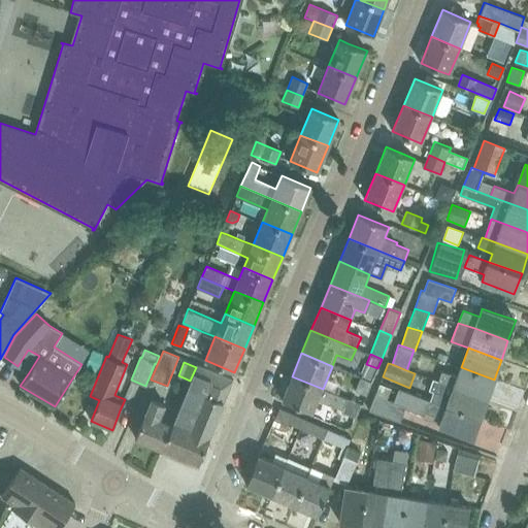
[(188,388),(178,411),(172,425),(162,449),(198,464),(233,380),(197,364),(196,367),(190,381),(188,388)]
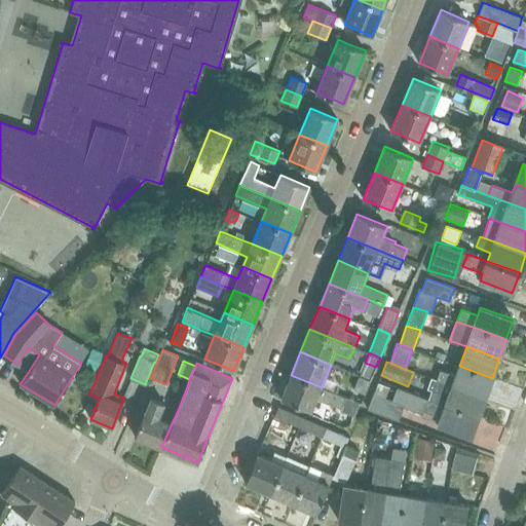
[(485,397),(492,378),(459,366),(456,375),(440,370),(437,379),(485,397)]
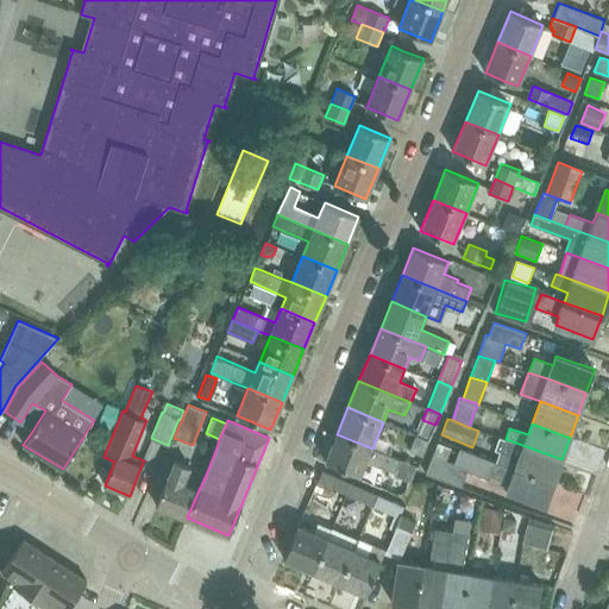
[(372,449),(337,434),(326,462),(360,476),(366,460),(380,466),(381,465),(396,471),(401,459),(372,449)]
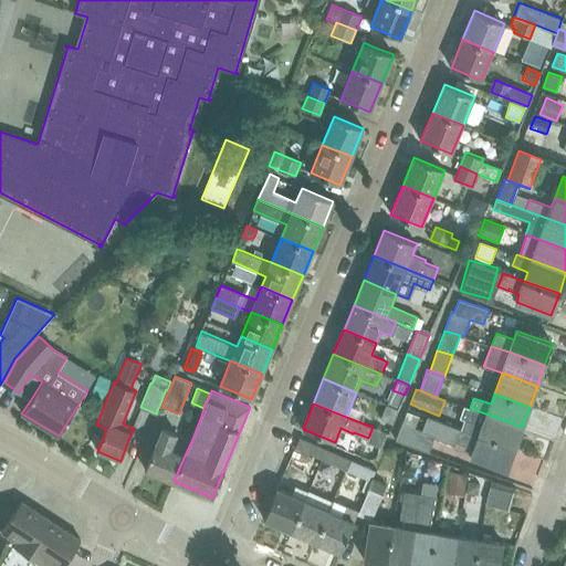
[(399,409),(387,404),(380,418),(392,423),(399,409)]
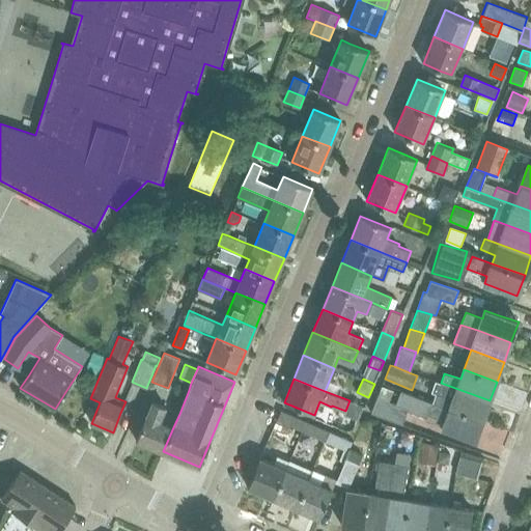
[(436,394),(432,402),(482,420),(490,400),(441,383),(436,381),(431,392),(436,394)]
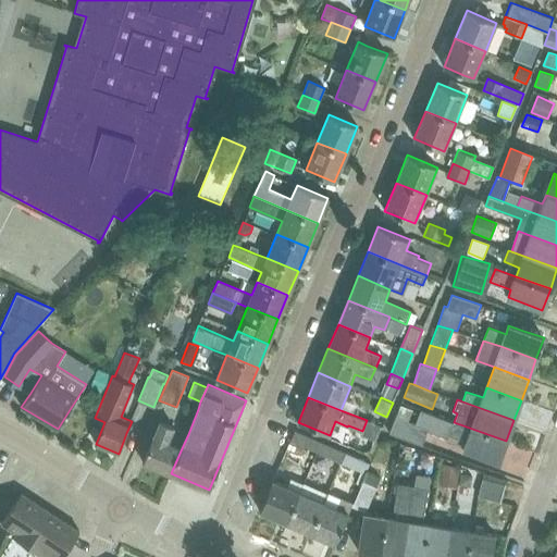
[(506,441),(454,422),(453,422),(420,409),(416,423),(409,421),(413,409),(400,405),(388,433),(422,445),(428,430),(447,437),(446,440),(465,447),(463,449),(498,462),(506,441)]
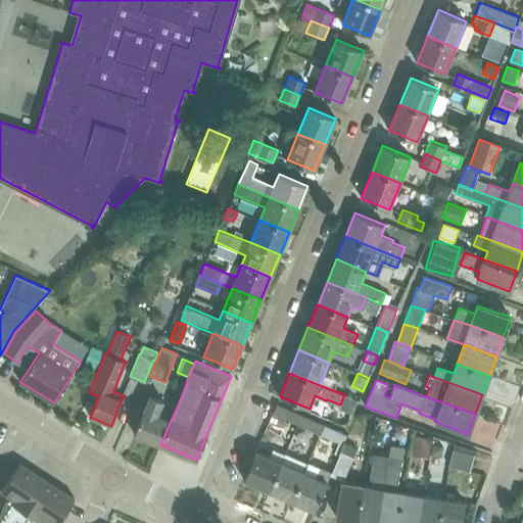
[(134,433),(160,444),(171,421),(157,415),(163,400),(150,394),(134,433)]
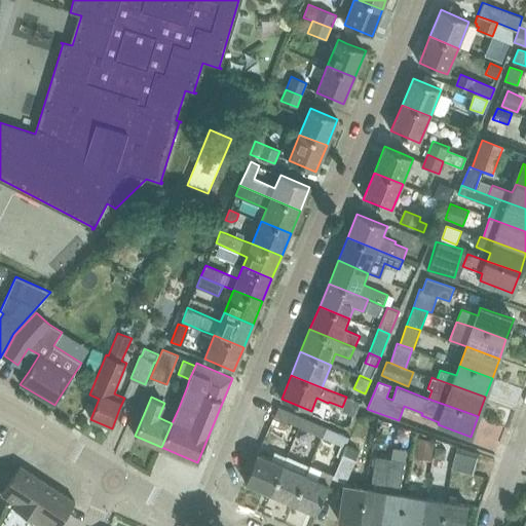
[(274,416),(301,427),(305,417),(278,406),(274,416)]
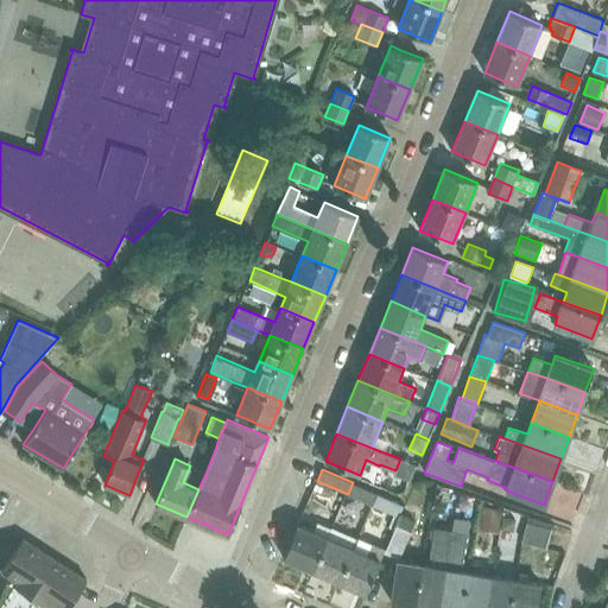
[(348,494),(373,506),(378,494),(353,482),(348,494)]
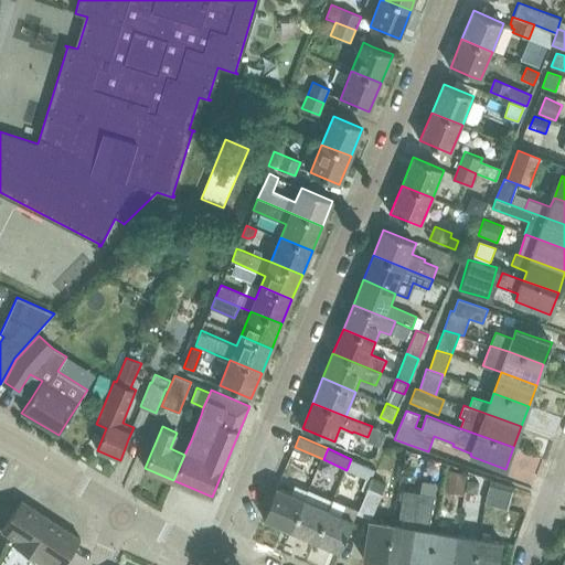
[(351,459),(347,470),(363,478),(366,478),(363,487),(368,488),(371,480),(374,471),(375,470),(351,459)]
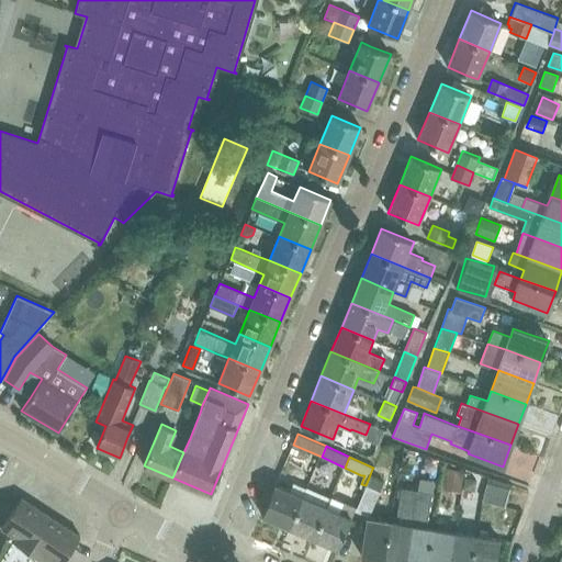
[(444,490),(461,492),(463,470),(446,468),(444,490)]
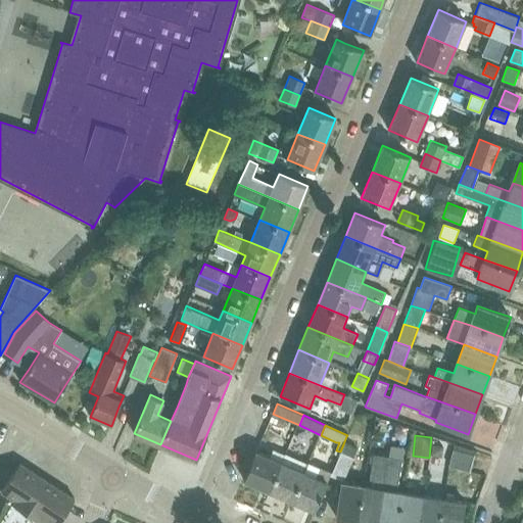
[(340,452),(331,472),(330,475),(343,481),(353,458),(358,447),(355,447),(359,440),(346,436),(343,444),(340,452)]
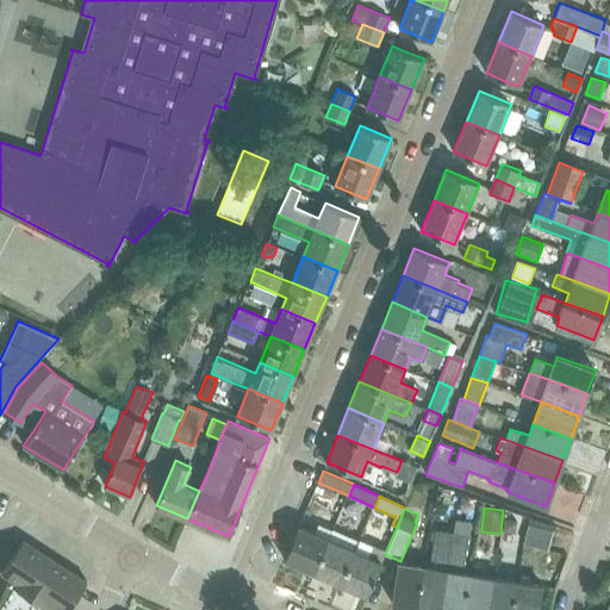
[(504,518),(503,530),(510,531),(515,528),(516,521),(504,518)]
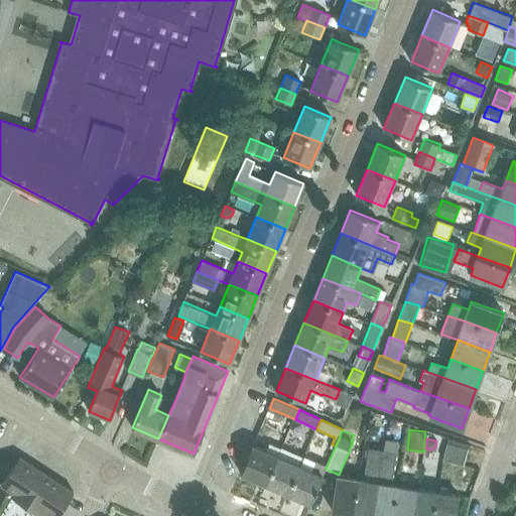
[(384,440),(383,450),(393,453),(395,442),(384,440)]
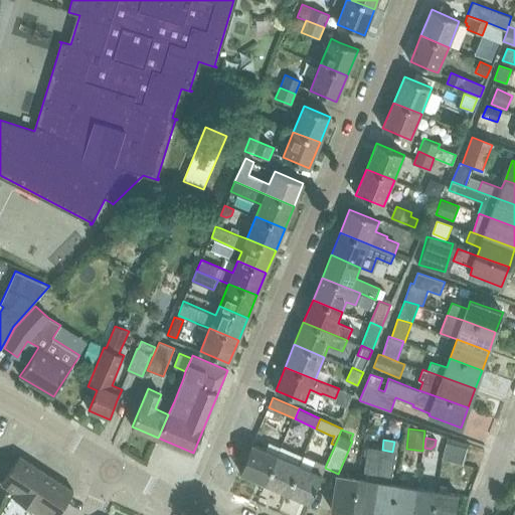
[(264,483),(279,446),(269,442),(266,450),(251,444),(239,472),(264,483)]
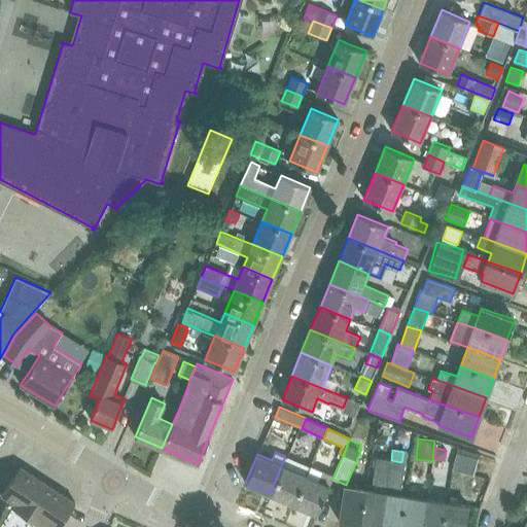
[(453,468),(473,475),(479,458),(457,452),(453,468)]
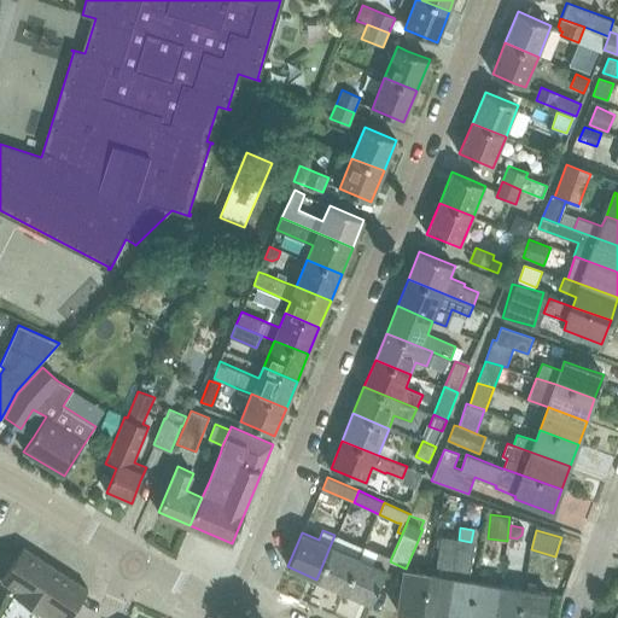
[(362,547),(334,535),(316,579),(344,590),(362,547)]
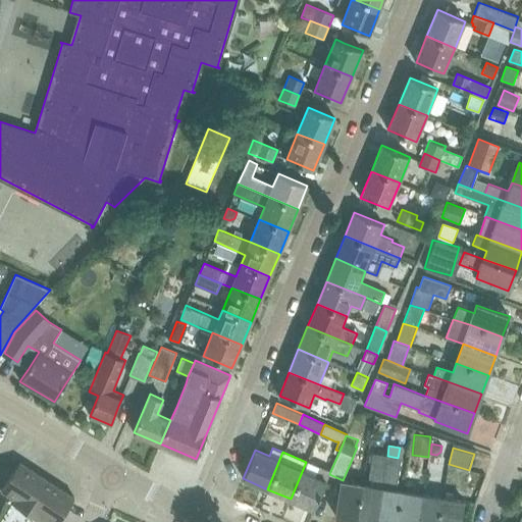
[(371,521),(376,521),(387,456),(373,454),(369,478),(372,479),(371,486),(362,485),(356,520),(371,521)]
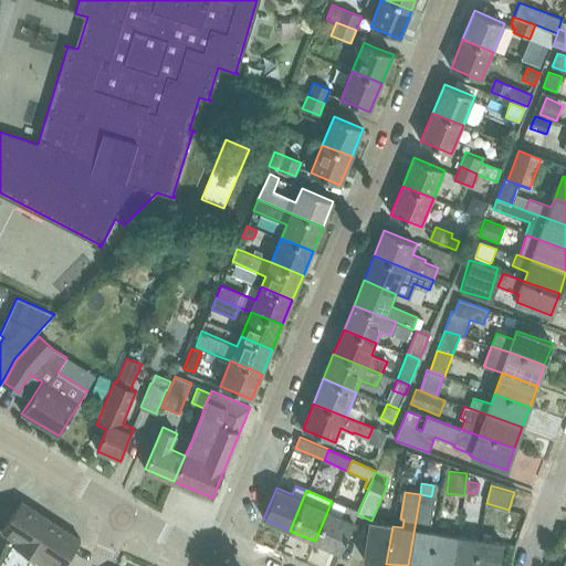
[(430,565),(436,533),(430,532),(436,498),(431,496),(420,494),(408,565),(430,565)]
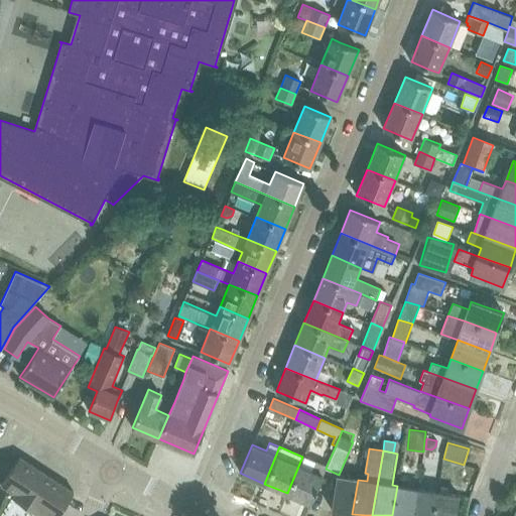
[(57,515),(74,492),(19,457),(1,485),(5,487),(0,500),(0,515),(57,515)]
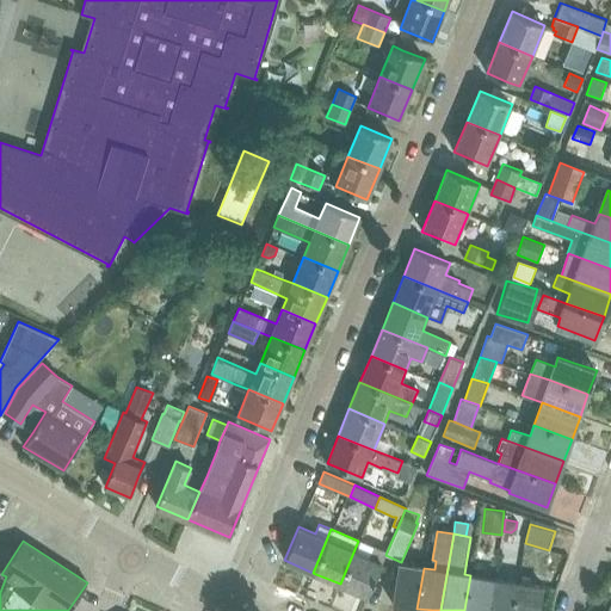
[(368,597),(386,555),(387,551),(375,547),(358,541),(340,584),(368,597)]
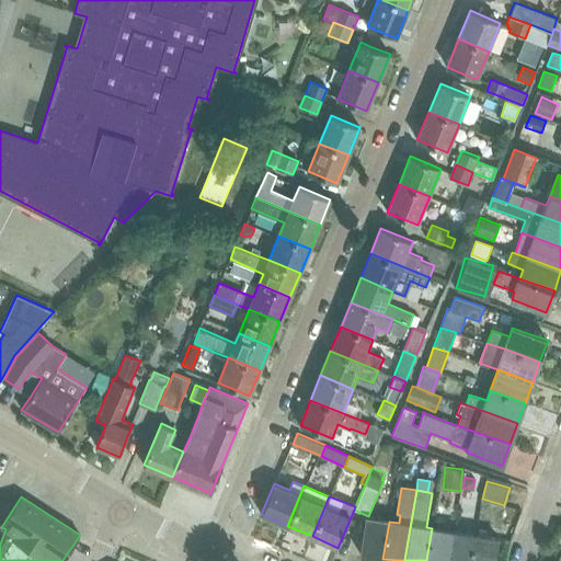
[(361,554),(382,559),(389,522),(366,517),(361,554)]
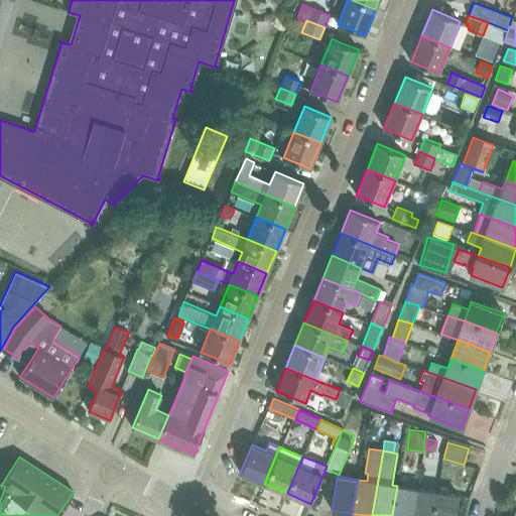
[(392,515),(412,515),(417,489),(397,486),(392,515)]
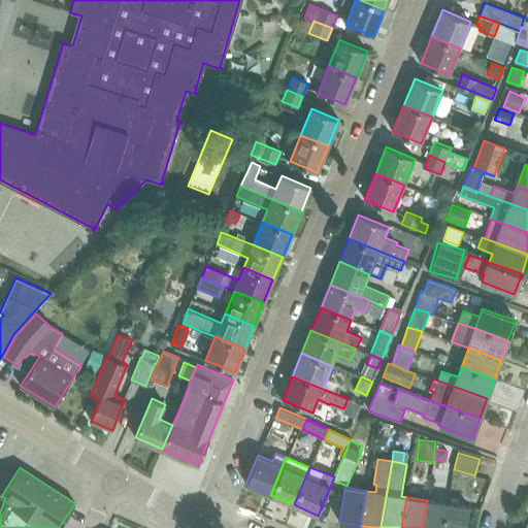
[(422,527),(443,527),(448,503),(427,500),(422,527)]
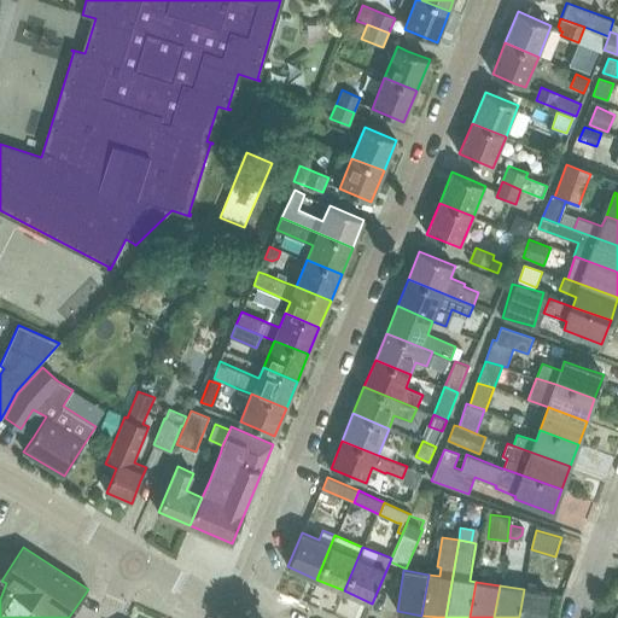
[(544,617),(548,594),(524,589),(519,617),(544,617)]
